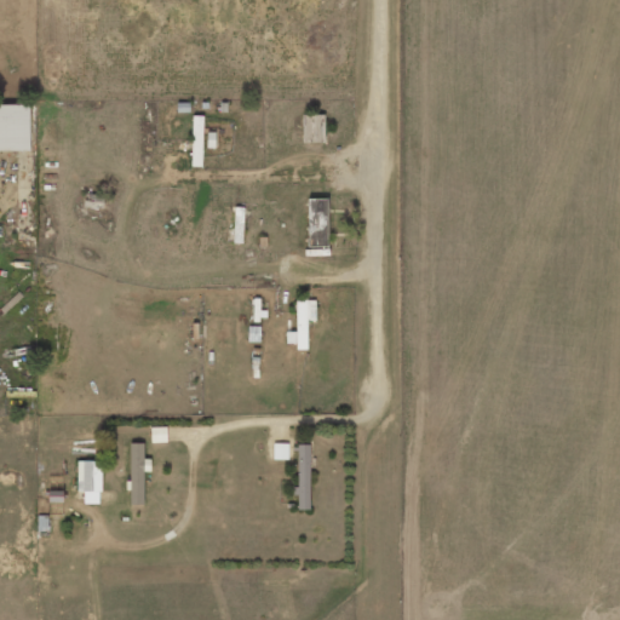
[(0,150),(29,150),(29,105),(0,105),(0,150)]
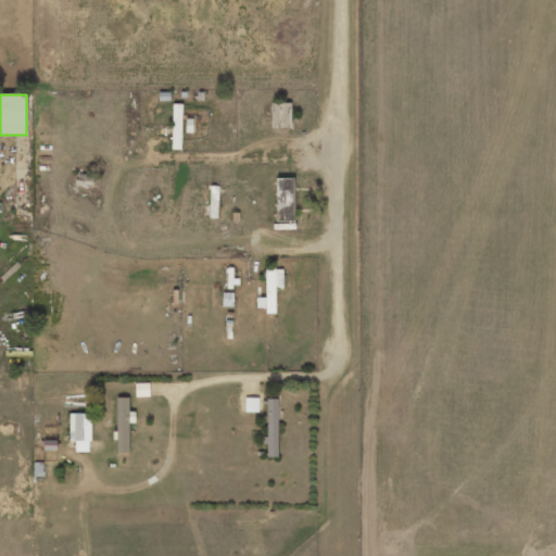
[(290,102),(270,103),(272,128),(290,128),(290,102)]
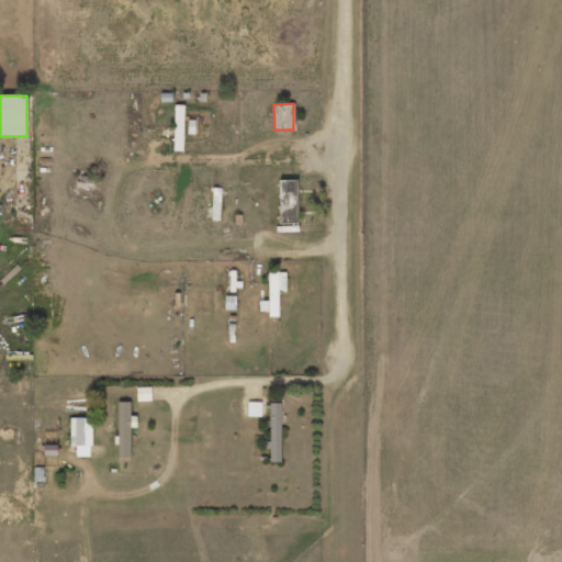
[(296,224),(296,180),(279,180),(279,224),(296,224)]
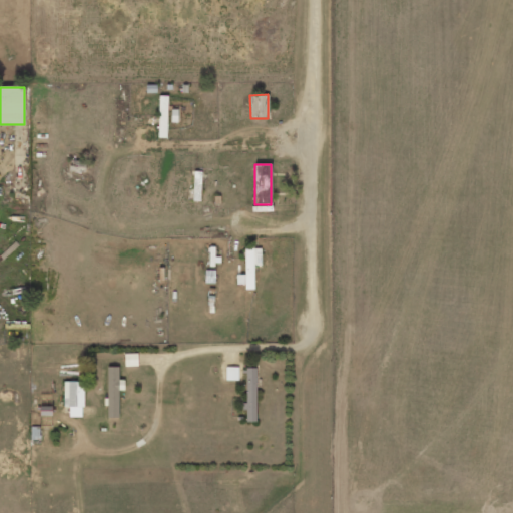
[(244,275),(236,275),(236,285),(244,285),(244,289),(253,289),(253,266),(261,266),(261,247),(244,247),(244,275)]
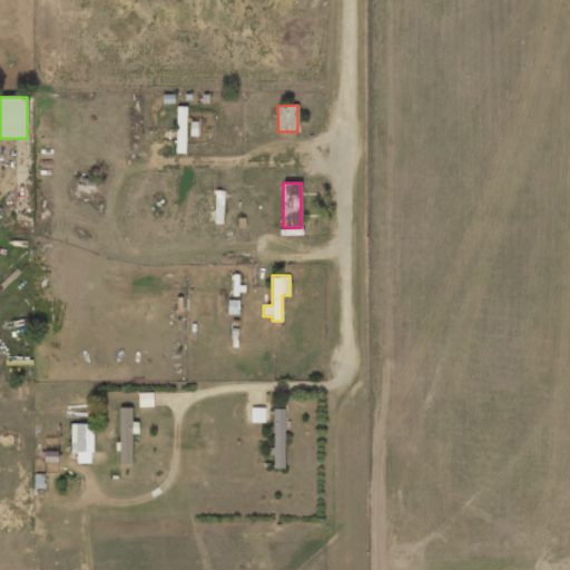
[(131,408),(119,408),(118,464),(131,464),(131,433),(137,433),(138,422),(131,422),(131,408)]
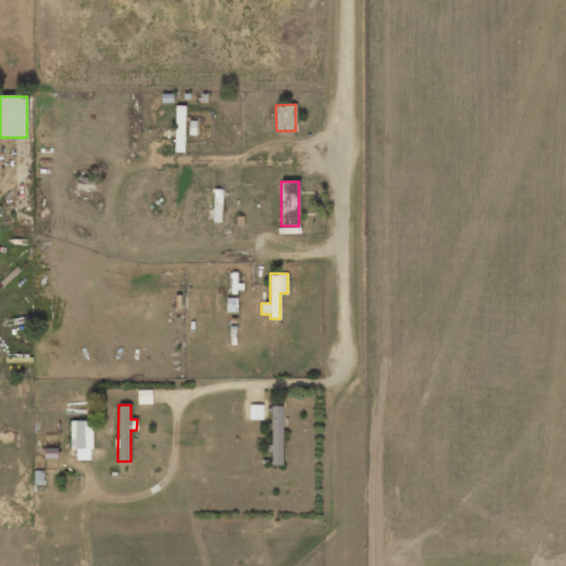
[(263,406),(250,405),(249,419),(262,419),(263,406)]
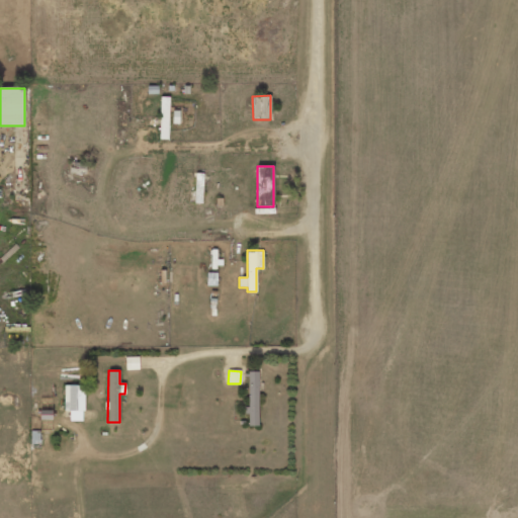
[(248,413),(249,426),(259,425),(258,371),(247,371),(248,413)]
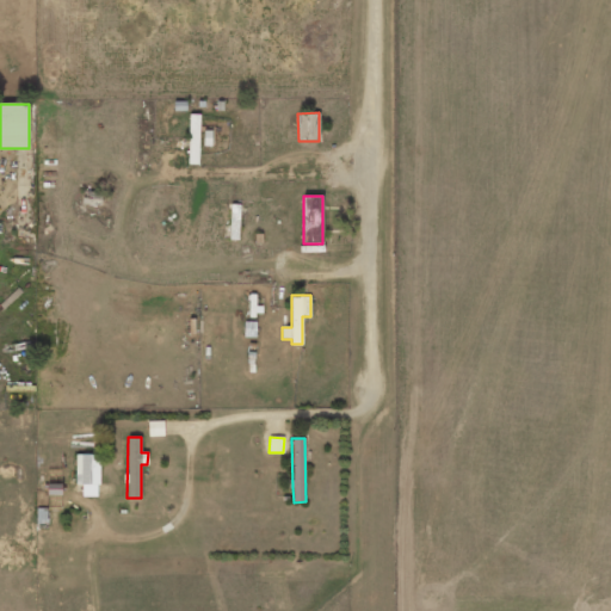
[(76,485),(82,485),(82,497),(98,497),(99,455),(76,455),(76,485)]
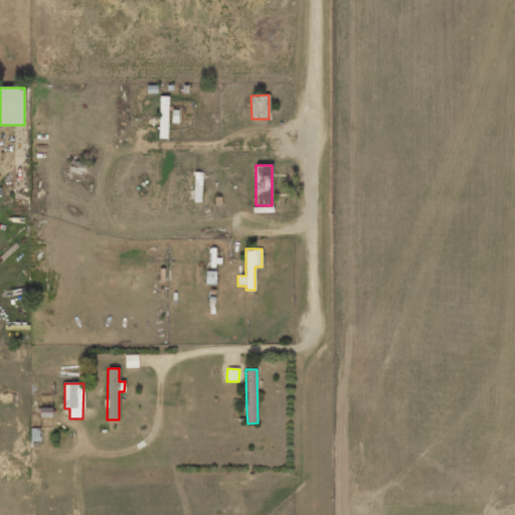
All buildings are outlined.
